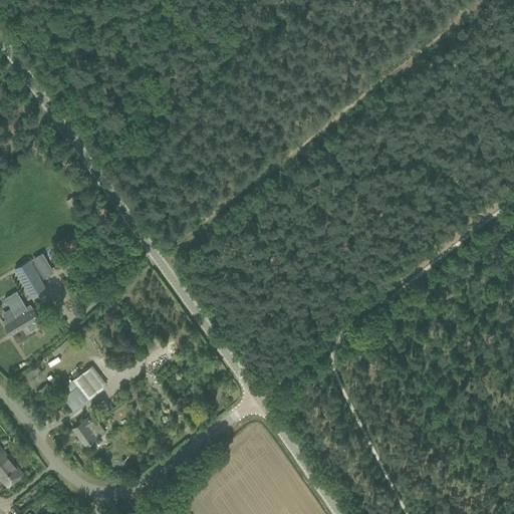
[(61,266),(65,273),(80,264),(77,257),(61,266)]
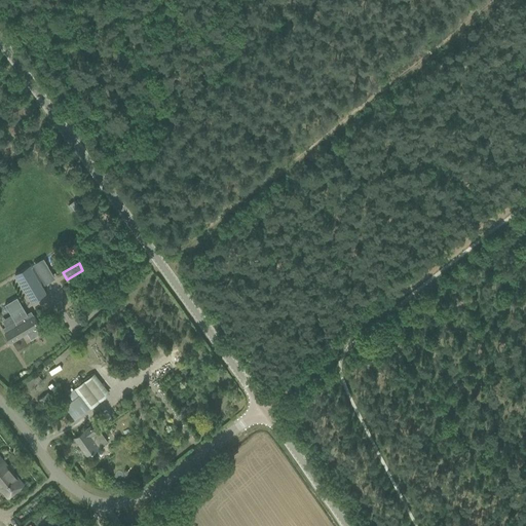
[(14,274),(31,302),(46,293),(30,265),(14,274)]
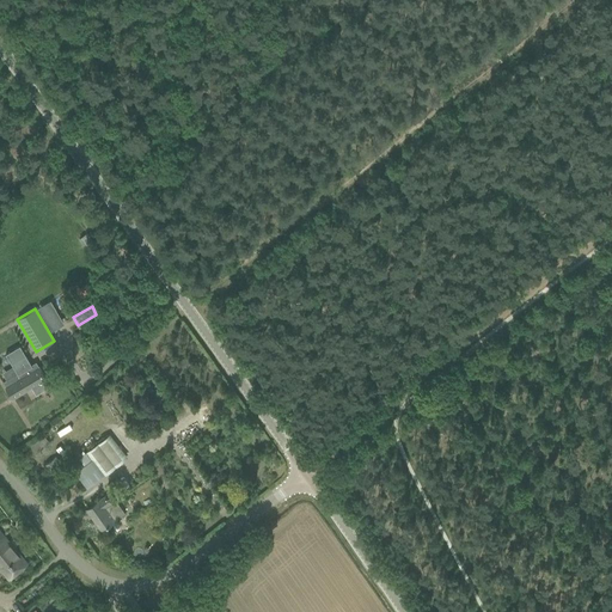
[(20,346),(8,353),(19,372),(2,381),(12,398),(31,386),(35,393),(49,385),(46,379),(46,378),(36,361),(31,365),(30,362),(26,355),(25,355),(20,346)]
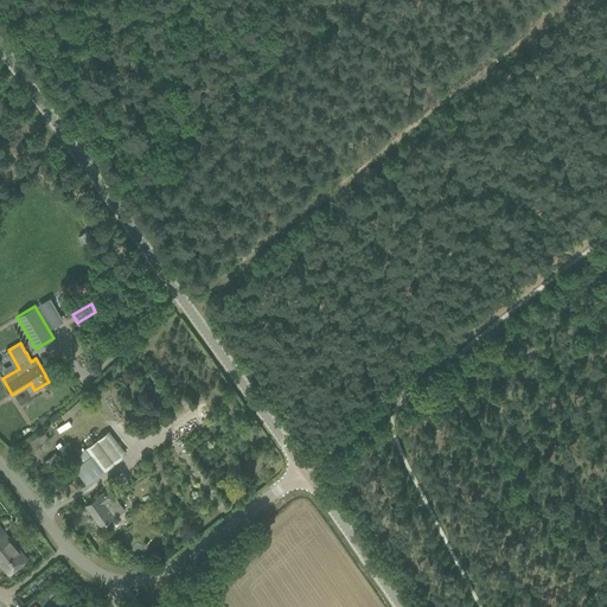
[(36,448),(50,438),(44,429),(30,441),(36,448)]
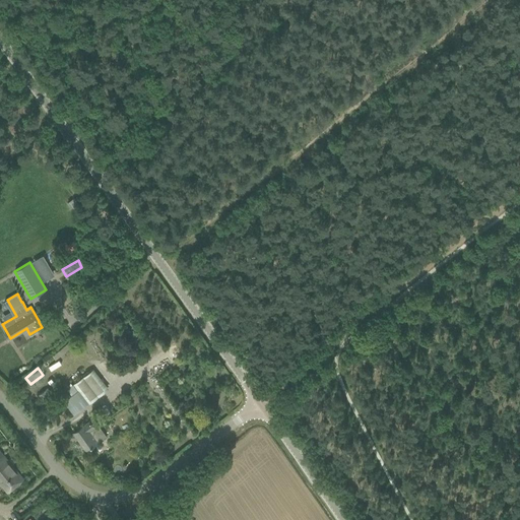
[(73,384),(88,404),(108,389),(92,369),(73,384)]
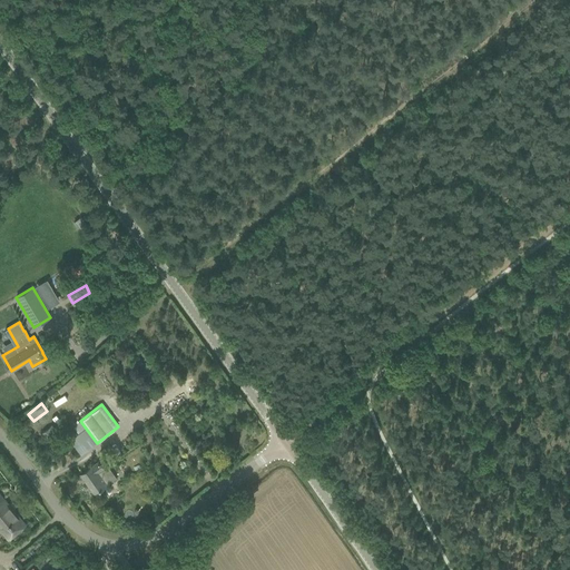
[(42,432),(58,453),(67,448),(74,443),(70,439),(66,442),(61,436),(68,432),(62,423),(56,428),(52,424),(42,432)]
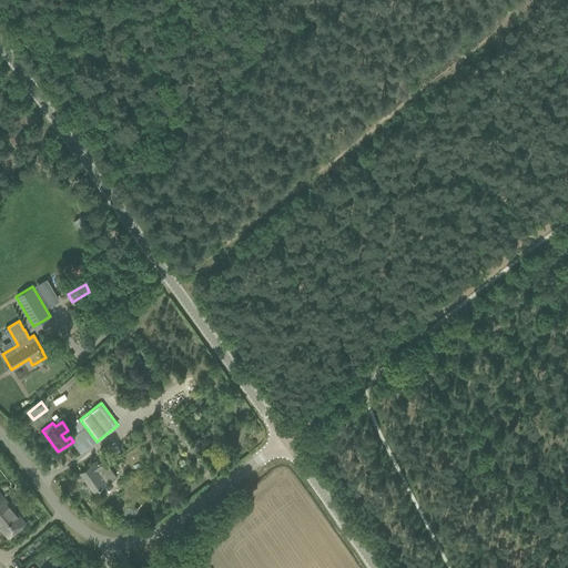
[(117,476),(103,457),(80,473),(93,492),(117,476)]
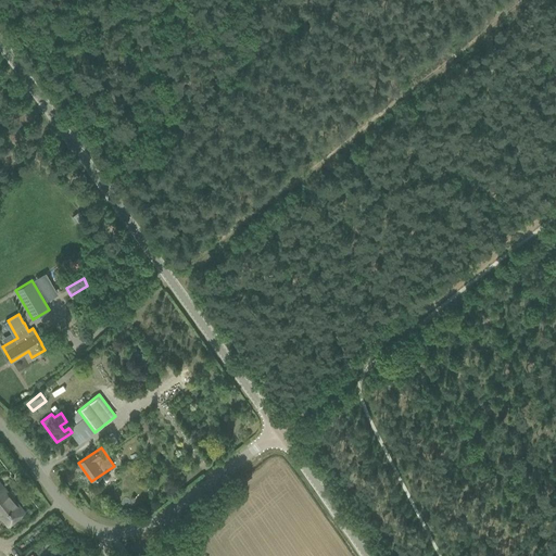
[(0,518),(7,527),(16,519),(25,512),(0,481),(0,518)]
